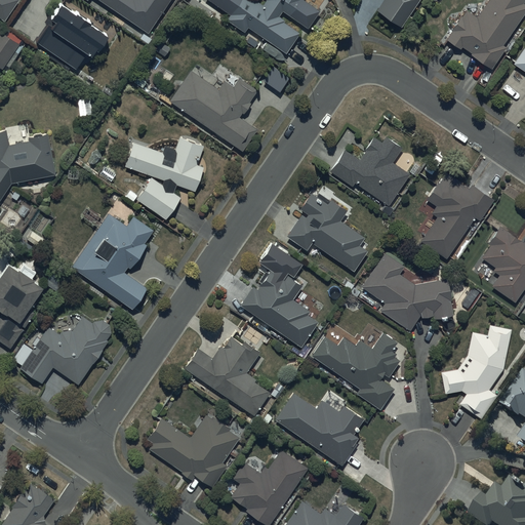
[(0,0),(0,16),(4,19),(17,0),(0,0)]
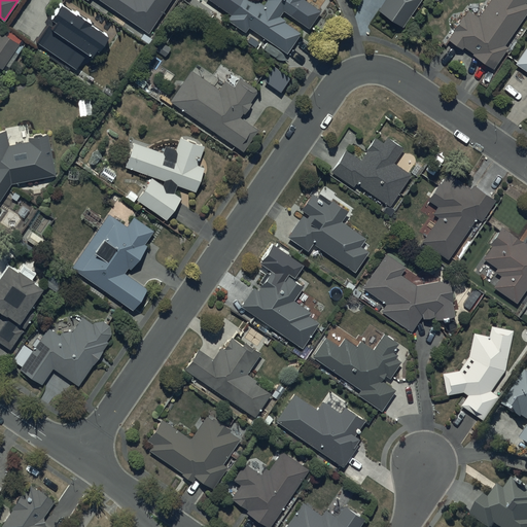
[(100,0),(149,32),(170,0),(100,0)]
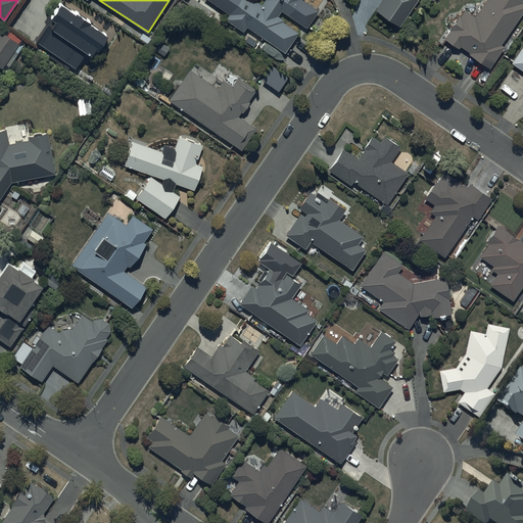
[(244,32),(247,27),(284,51),(297,32),(284,22),(285,19),(279,15),(282,11),(297,22),(310,4),(302,0),(223,0),(219,7),(229,14),(226,19),(244,32)]
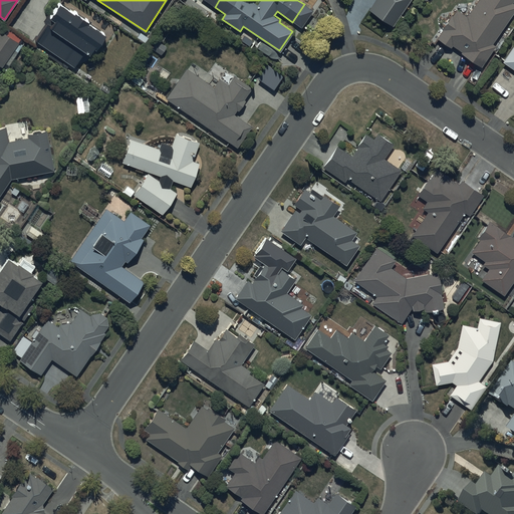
[(374,0),(368,10),(393,25),(409,0),(374,0)]
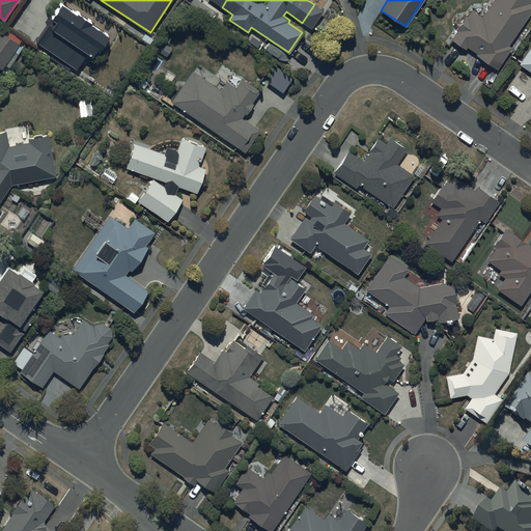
[(495,0),(483,18),(473,10),(469,17),(467,16),(457,29),(458,30),(452,39),(467,49),(468,47),(478,54),(477,56),(497,70),(516,42),(513,38),(530,14),(530,2),(530,0),(495,0)]
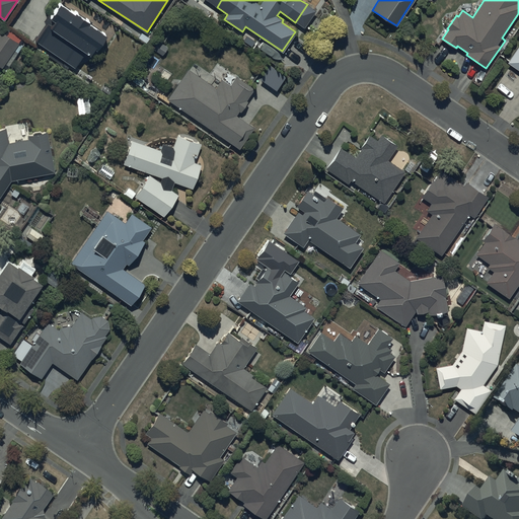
[(39,41),(78,68),(90,51),(98,56),(110,39),(63,5),(39,41)]
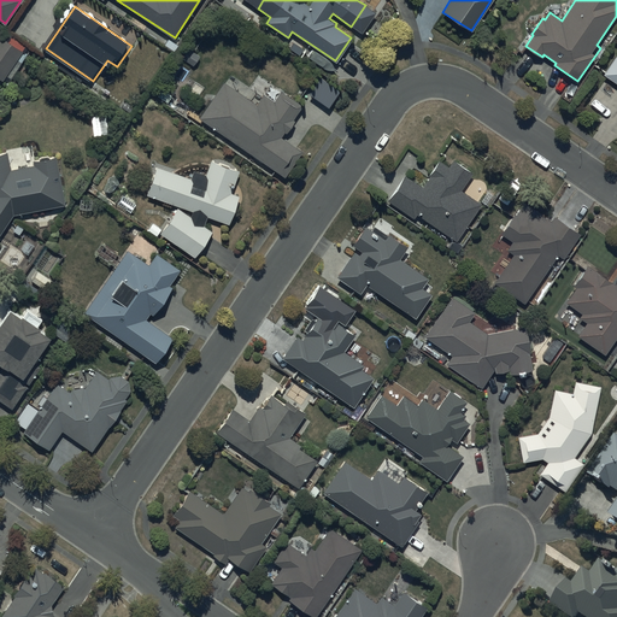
[(0,36),(0,78),(3,81),(22,53),(0,36)]
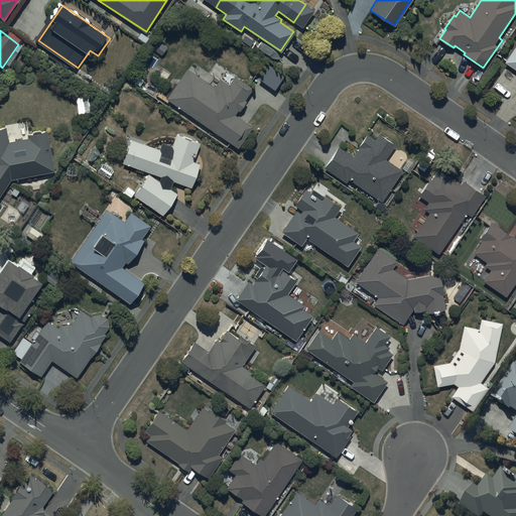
[(515,44),(505,60),(515,69),(515,44)]
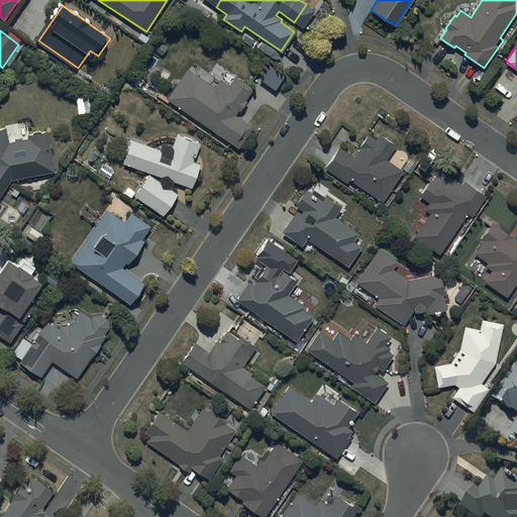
[(190,68),(168,98),(211,130),(209,133),(215,137),(218,134),(236,148),(252,126),(236,113),(254,89),(236,76),(230,84),(224,79),(217,88),(190,68)]
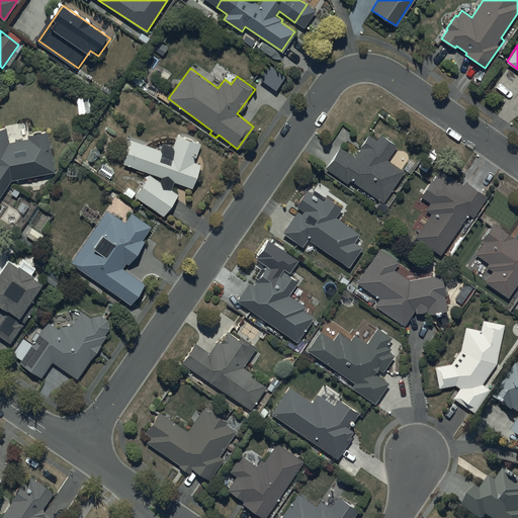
[(0,194),(11,180),(55,172),(48,132),(30,135),(30,140),(9,144),(6,128),(0,128),(0,194)]
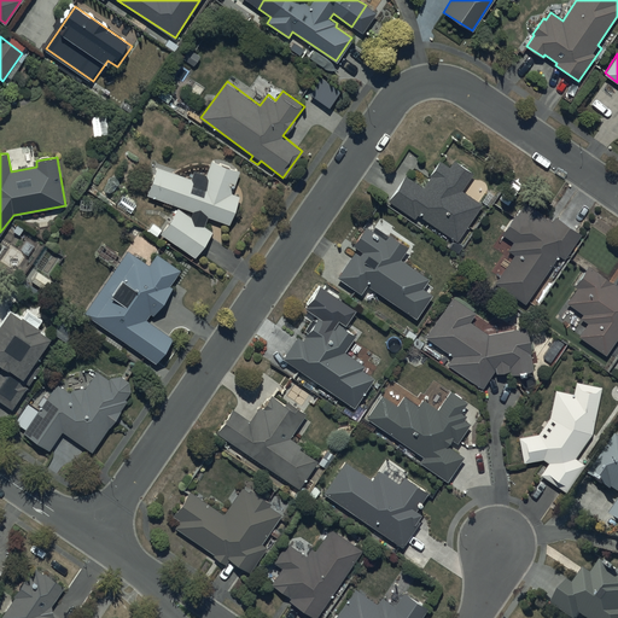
[(180,208),(162,232),(196,257),(214,233),(202,223),(209,222),(208,216),(231,223),(239,197),(232,194),(240,170),(213,161),(207,175),(194,172),(192,179),(158,165),(147,194),(158,198),(157,202),(164,204),(165,200),(193,210),(193,217),(180,208)]
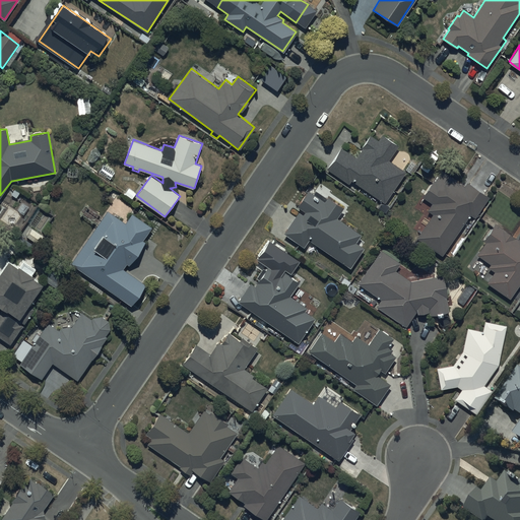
[(349,184),(352,181),(386,203),(407,172),(390,160),(399,147),(383,136),(379,141),(371,135),(356,157),(341,147),(327,170),(349,184)]
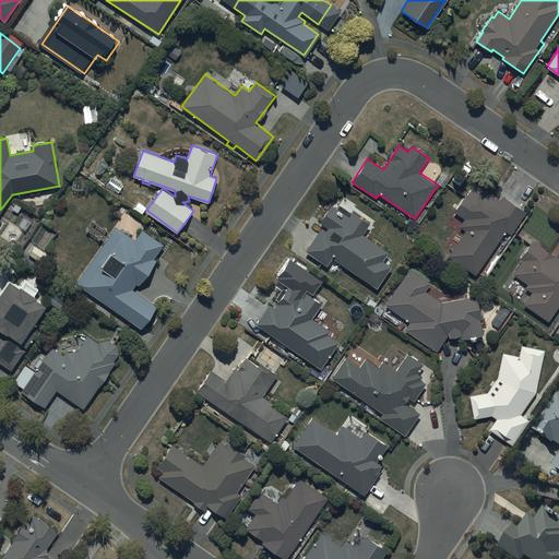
[(459,226),(465,230),(448,256),(476,275),(506,230),(511,234),(526,211),(506,197),(502,201),(474,182),(455,212),(465,218),(459,226)]
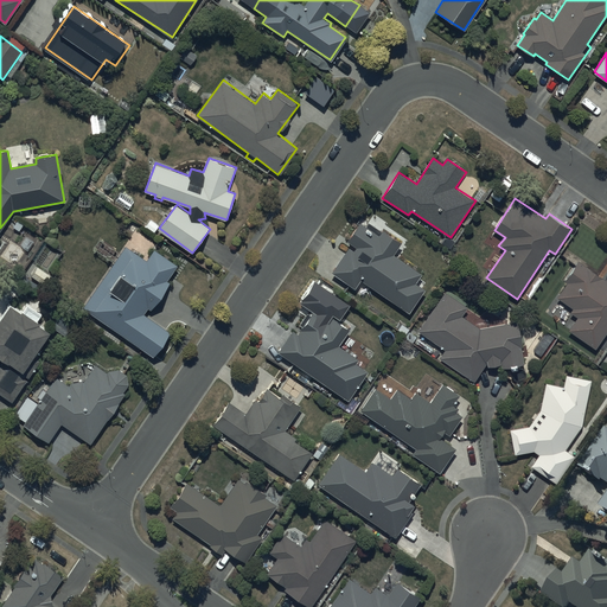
[(351,244),(330,273),(352,289),(360,279),(407,313),(425,288),(415,281),(421,274),(394,254),(402,243),(383,229),(381,232),(363,218),(346,241),(351,244)]
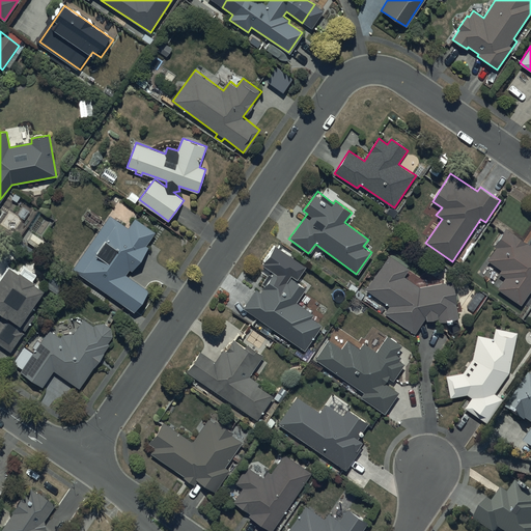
[(129,227),(111,216),(73,270),(133,312),(149,289),(126,273),(130,268),(133,271),(149,247),(147,245),(156,232),(135,218),(129,227)]
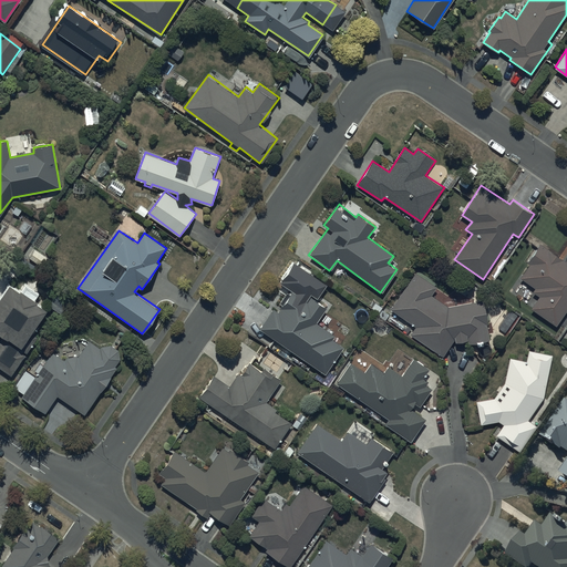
[(566,308),(566,259),(566,261),(539,245),(529,261),(531,263),(521,278),(536,288),(533,294),(538,297),(532,308),(557,325),(566,308)]
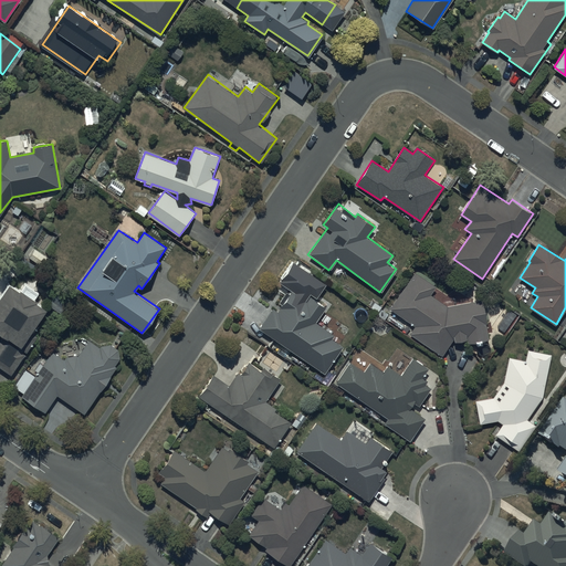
[(413,271),(389,307),(415,325),(409,333),(442,356),(453,341),(468,339),(469,342),(489,339),(483,300),(446,305),(430,295),(436,286),(413,271)]
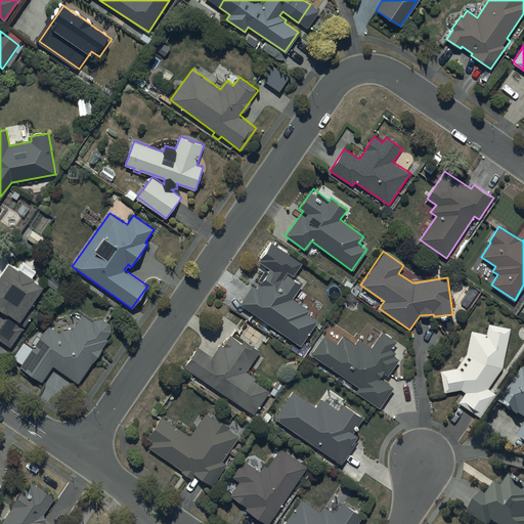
[(8,261),(0,271),(0,306),(5,310),(0,317),(0,338),(10,346),(36,311),(29,306),(43,286),(8,261)]
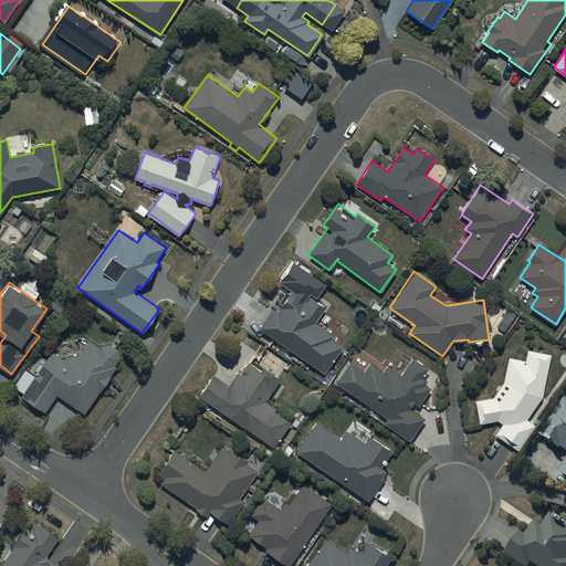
[(272,306),(258,327),(325,371),(343,345),(333,337),(335,334),(318,323),(329,305),(313,294),(308,301),(293,290),(280,311),(272,306)]
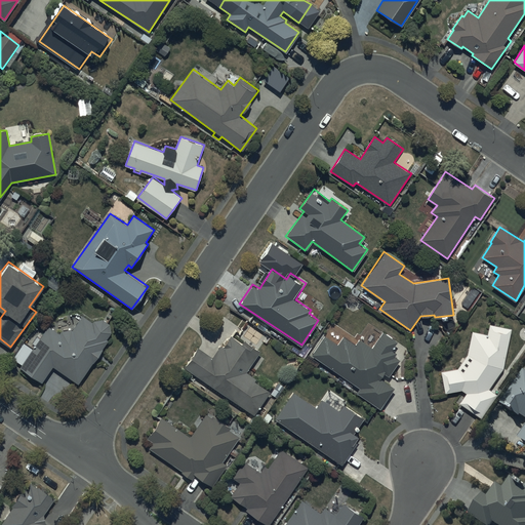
[(25,341),(13,358),(23,364),(22,366),(42,382),(54,366),(76,382),(93,360),(95,361),(103,352),(97,349),(112,329),(97,318),(94,322),(84,315),(73,330),(68,326),(62,333),(50,325),(41,337),(39,335),(33,344),(35,345),(33,348),(25,341)]
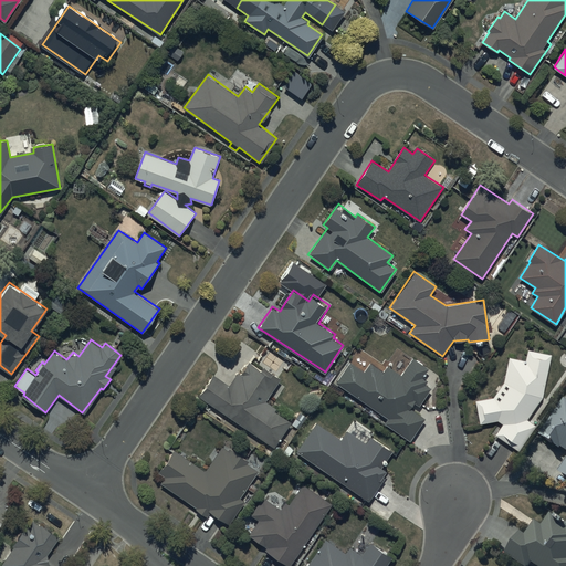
[(504,381),(494,397),(477,399),(480,423),(500,421),(503,423),(495,435),(517,450),(536,425),(534,422),(549,401),(543,397),(552,354),(528,349),(526,360),(510,357),(504,381)]
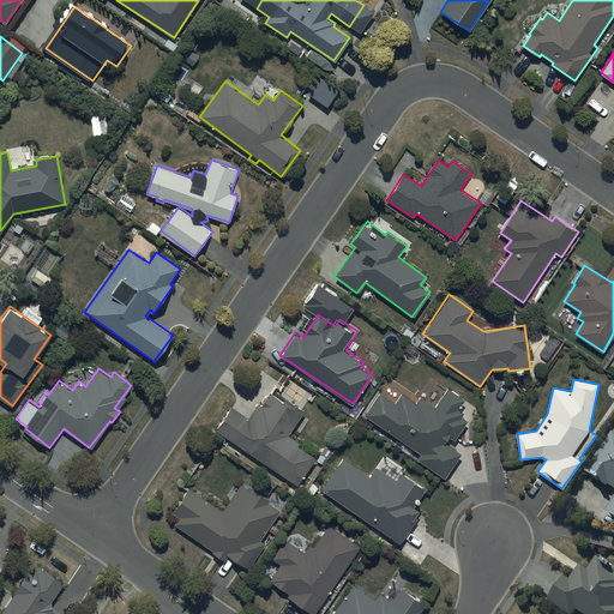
[(365,415),(420,453),(417,457),(444,476),(462,452),(447,441),(452,435),(453,437),(465,421),(458,416),(461,413),(456,408),(463,398),(449,387),(435,405),(422,396),(417,404),(402,393),(396,402),(381,391),(365,415)]
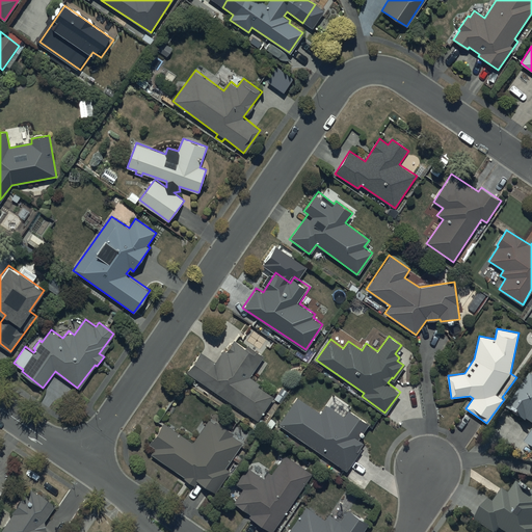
[(188,371),(257,419),(273,394),(249,377),(264,356),(237,339),(228,352),(223,349),(215,363),(201,352),(188,371)]
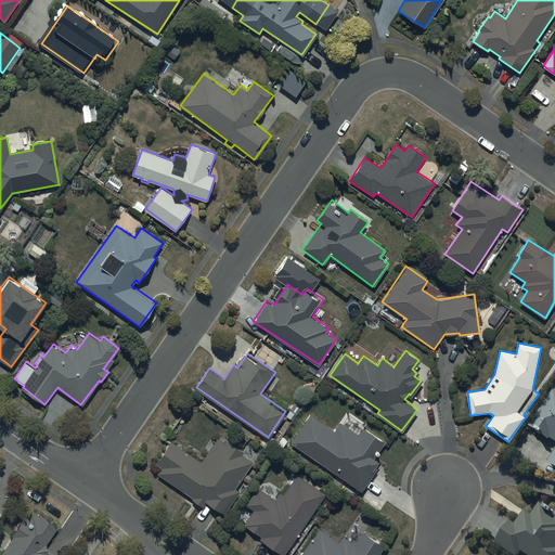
[(552,440),(554,442),(554,453),(547,464),(554,468),(554,392),(530,428),(551,442),(552,440)]
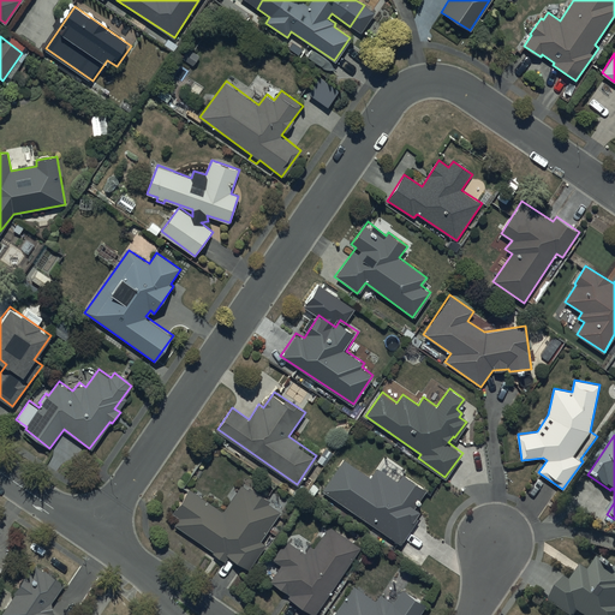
[(344,459),(323,489),(400,543),(422,512),(413,506),(425,489),(405,475),(400,482),(380,467),(372,478),(344,459)]
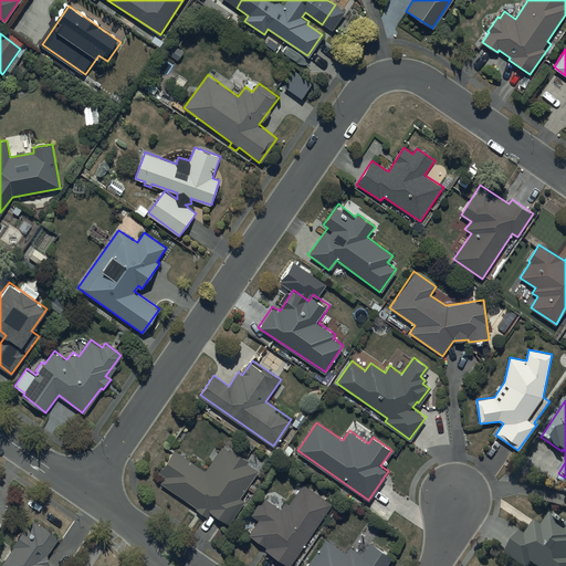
[(161,480),(159,484),(207,516),(210,512),(228,524),(243,501),(240,498),(259,470),(248,462),(249,461),(233,450),(231,453),(221,446),(205,471),(174,450),(156,475),(161,480)]
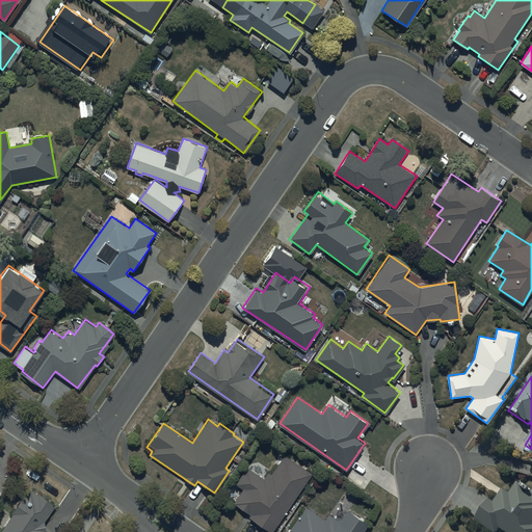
[(271,531),(313,475),(286,456),(272,474),(269,471),(264,478),(248,467),(236,484),(243,489),(234,502),(250,513),(249,516),(270,531),(271,531)]
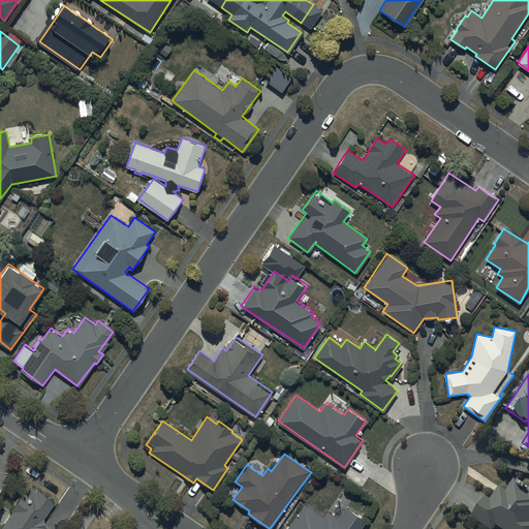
[(489,528),(495,528),(497,527),(499,528),(528,528),(528,491),(515,481),(507,493),(502,489),(499,494),(497,492),(491,501),(488,498),(474,519),(489,528)]
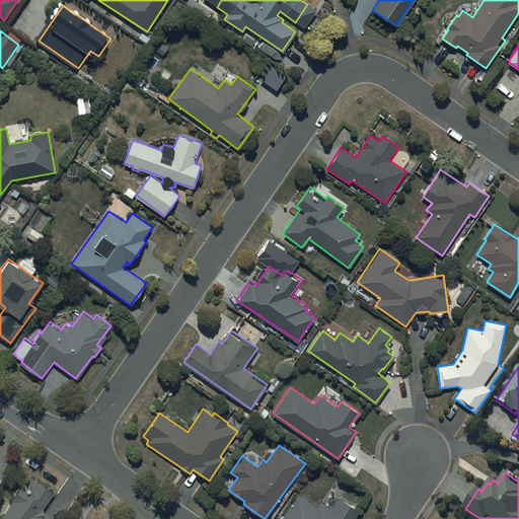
[(1,517),(4,518),(48,518),(41,514),(56,493),(30,475),(1,517)]
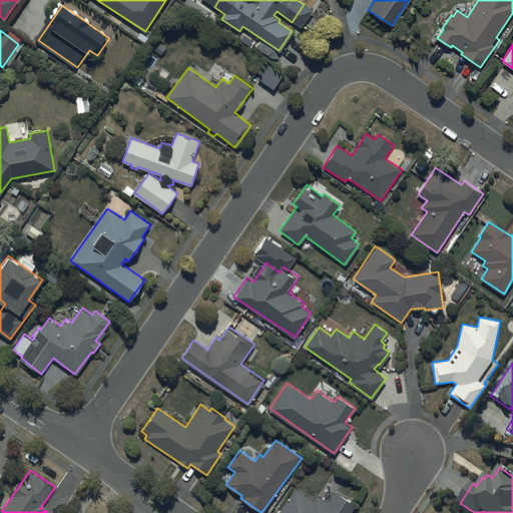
[(348,512),(354,505),(336,492),(329,503),(319,495),(314,501),(295,488),(278,512),(348,512)]
